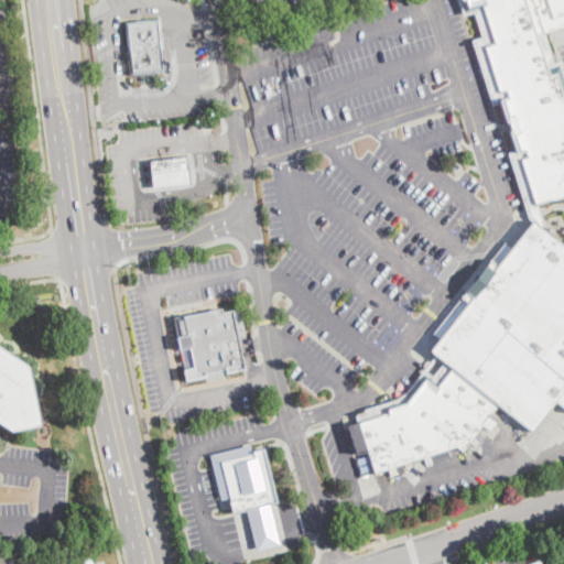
[(563,0),(563,25),(543,32),(553,64),(561,62),(563,72),(563,195),(537,205),(546,237),(550,240),(552,237),(563,246),(563,400),(559,396),(545,411),(555,419),(540,437),(498,405),(489,418),(496,423),(489,431),(483,425),(463,451),(457,446),(373,473),(356,414),(403,399),(424,371),(432,378),(440,369),(415,350),(527,213),(508,153),(518,150),(501,101),(492,104),(473,41),(483,38),(474,11),(464,14),(458,0),(563,0)]
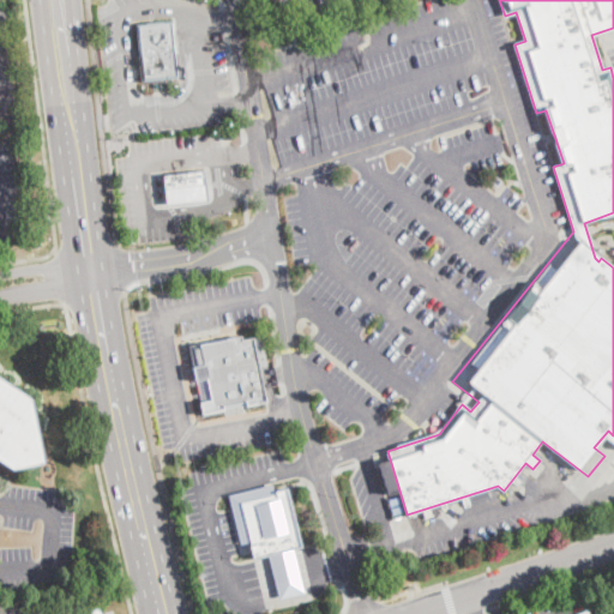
[(174,22),(176,42),(186,42),(187,50),(178,52),(180,78),(144,82),(138,25),(174,22)]
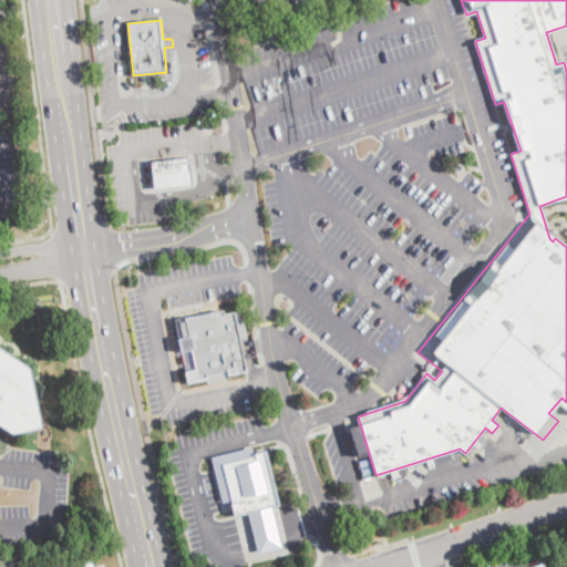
[(191,158),(194,185),(156,188),(153,162),(191,158)]
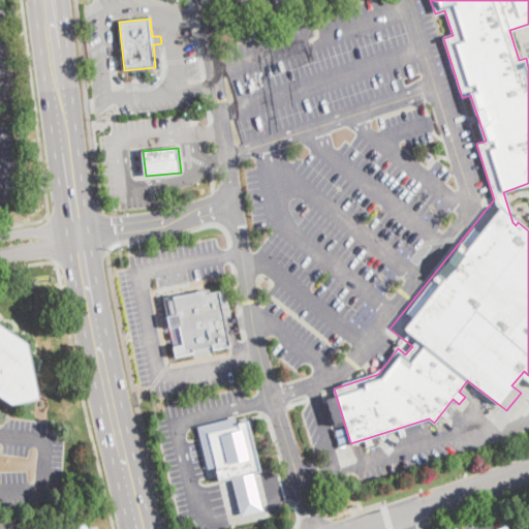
[(431,155),(428,159),(421,154),(425,150),(431,155)]
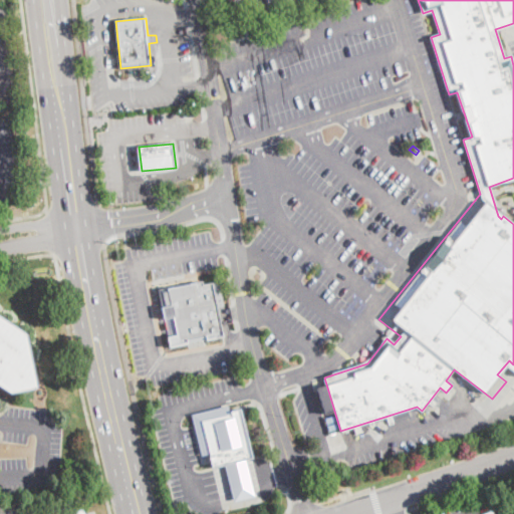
[(219,281),(222,295),(224,305),(217,307),(223,336),(206,339),(206,338),(188,341),(188,344),(178,346),(176,336),(168,338),(165,320),(163,320),(160,306),(162,306),(159,290),(167,288),(167,289),(203,281),(203,284),(219,281)]
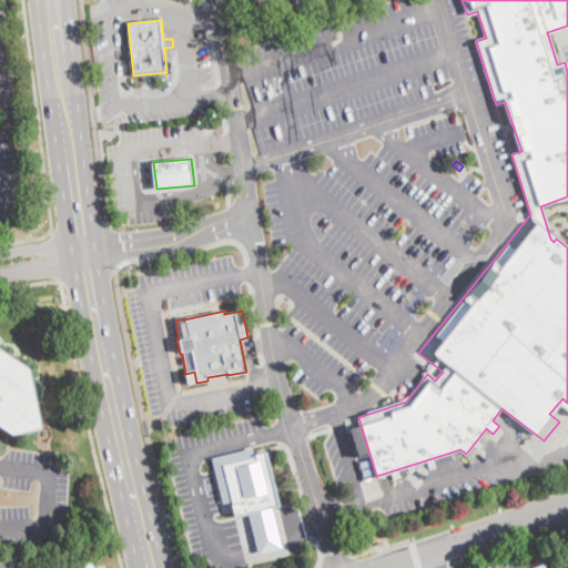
[(41,428),(11,435),(0,427),(0,350),(29,369),(41,428)]
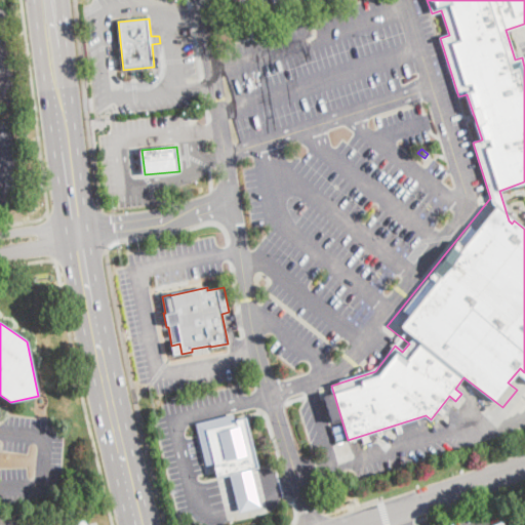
[(233,420),(231,412),(193,421),(203,462),(211,460),(203,428),(233,420)]
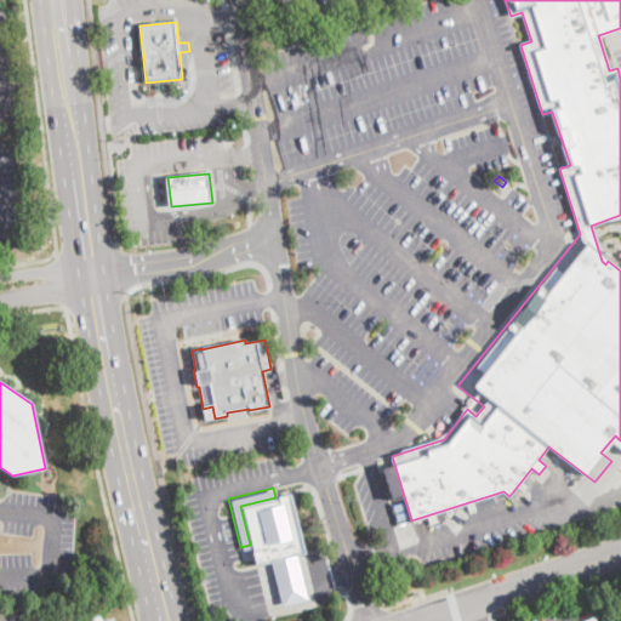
[(303,550),(295,552),(268,558),(254,562),(250,545),(240,506),(275,497),(290,494),(303,550)]
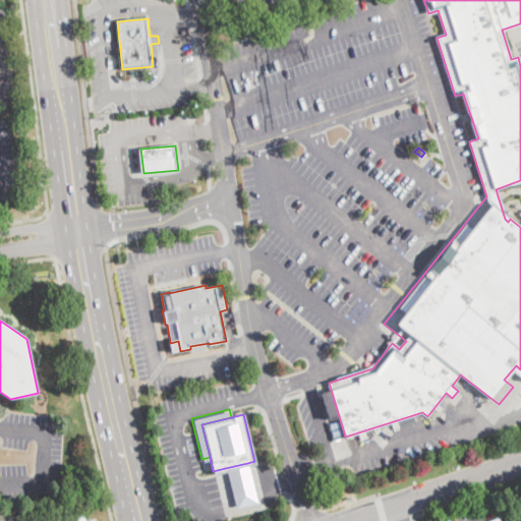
[(416,423),(402,428),(399,421),(414,416),(416,423)]
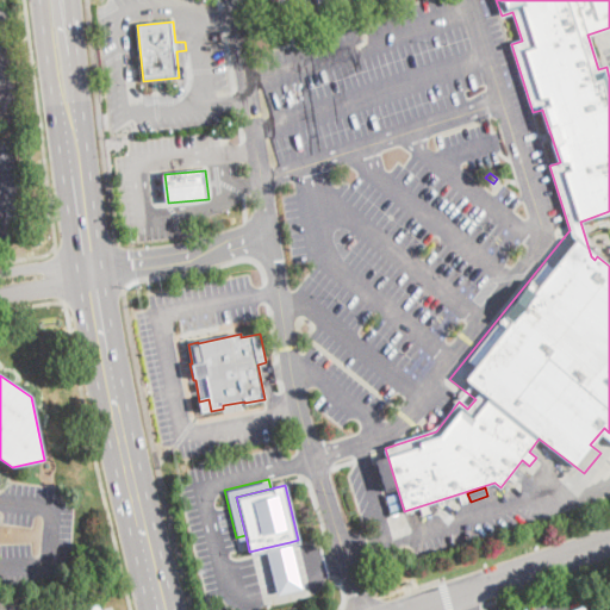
[(263,548),(275,593),(300,587),(290,542),(263,548)]
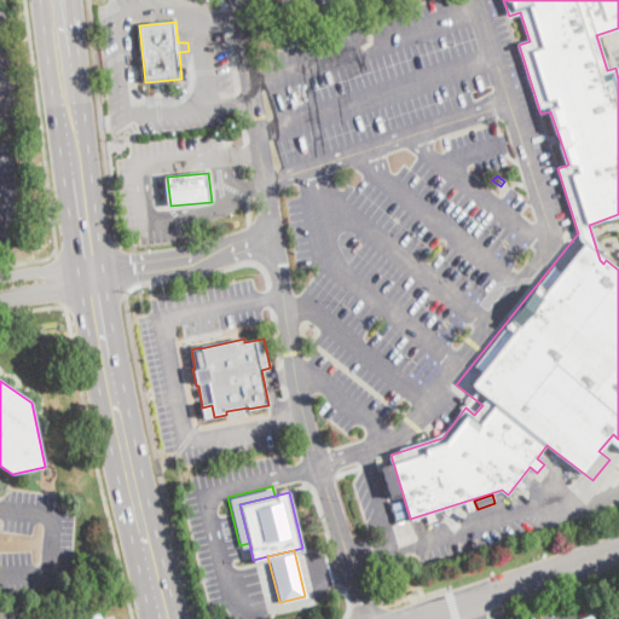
[(0,618),(0,607),(17,607),(17,618),(0,618)]
